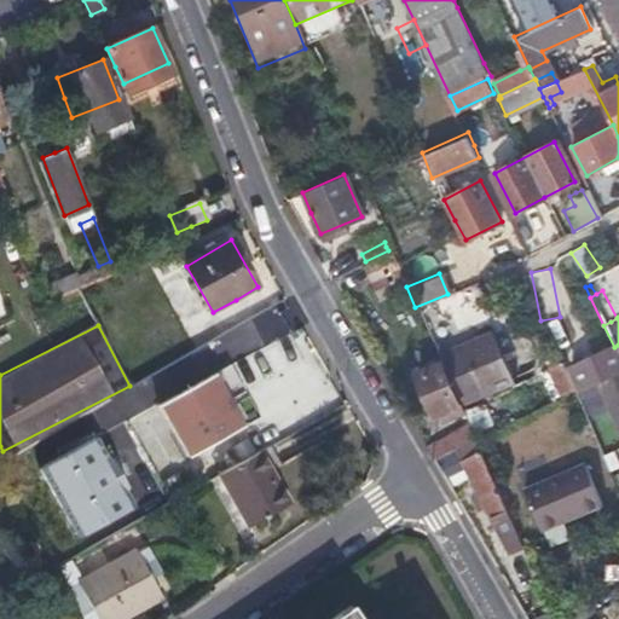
[(441,365),(457,404),(510,381),(490,330),(435,353),(441,365)]
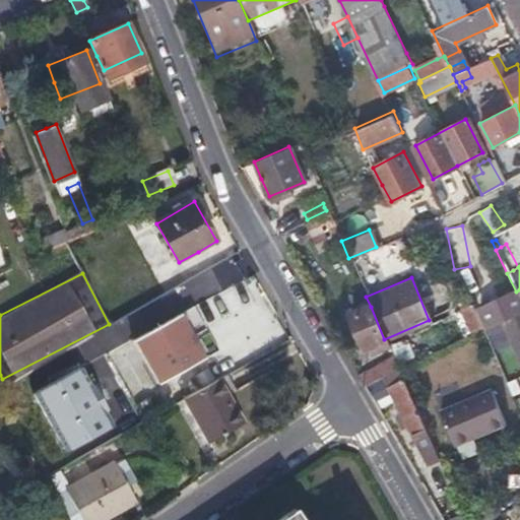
[(519,307),(513,294),(477,311),(486,328),(500,321),(519,363),(519,307)]
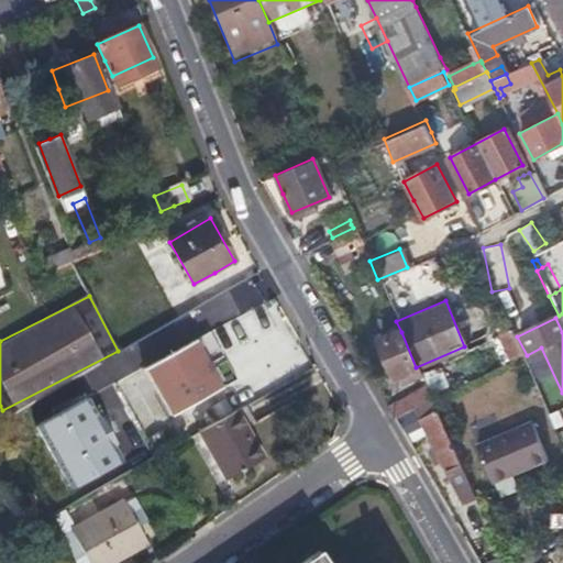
[(522,356),(516,343),(509,329),(497,334),(509,363),(522,356)]
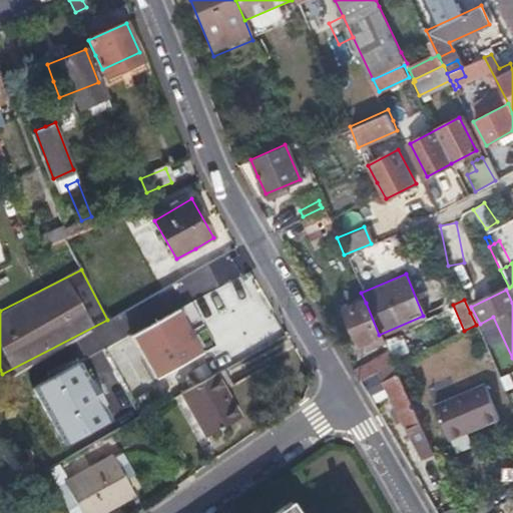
[(383,342),(379,335),(366,303),(345,312),(359,345),(374,338),(377,344),(383,342)]
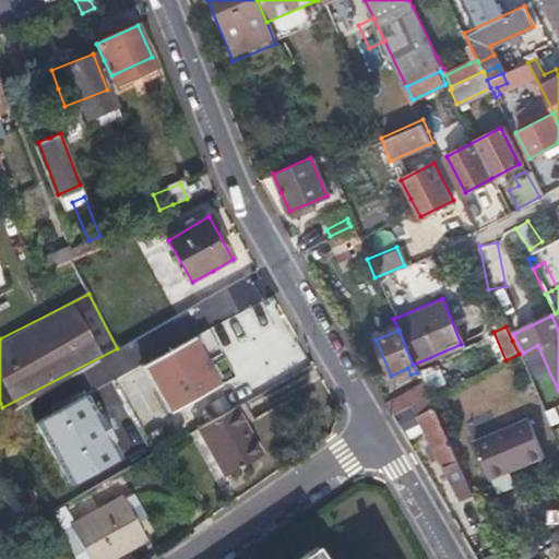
[(193,341),(169,355),(144,369),(169,414),(218,387),(193,341)]
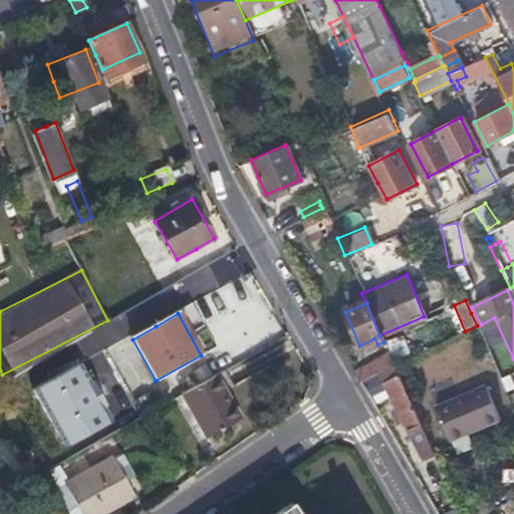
[(130,334),(118,315),(91,331),(101,348),(102,349),(130,334)]
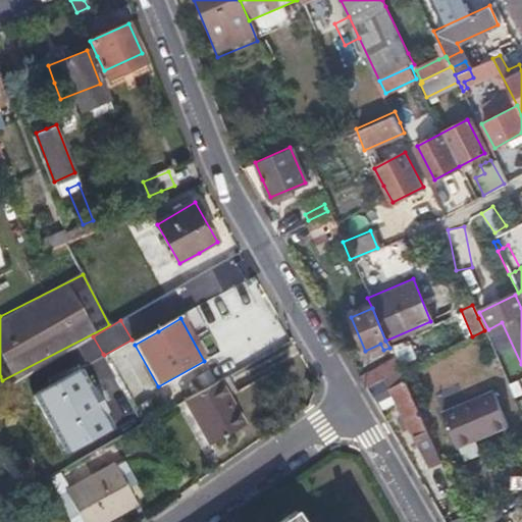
[(87,340),(97,357),(103,354),(93,336),(87,340)]
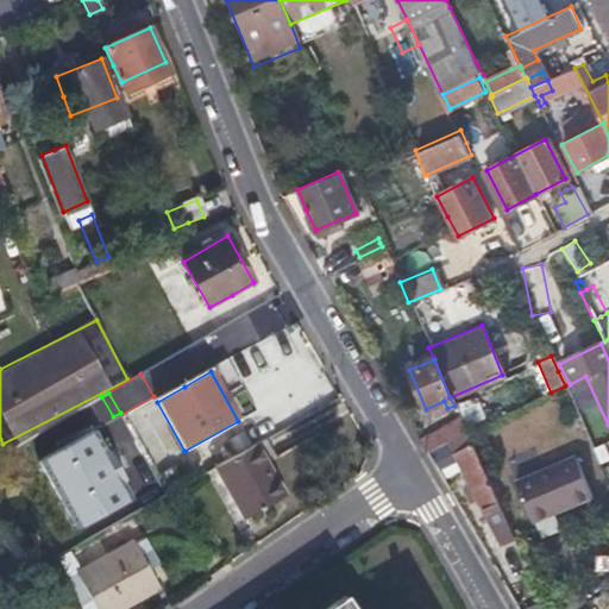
[(0,453),(0,456),(5,465),(10,476),(113,416),(101,396),(0,453)]
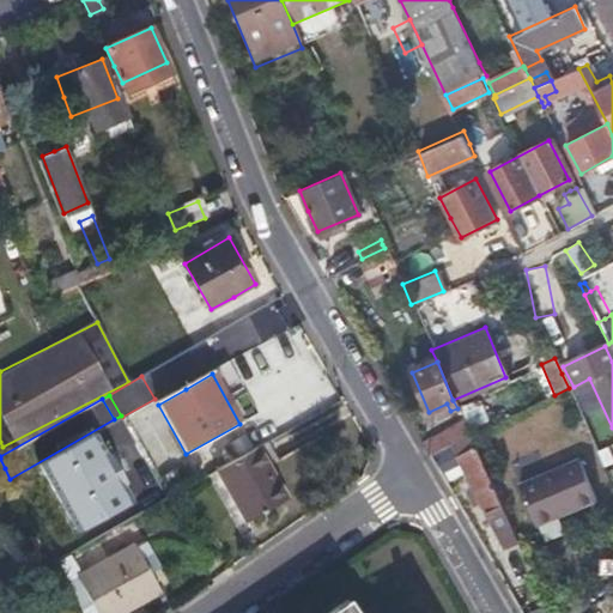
[(429,456),(450,443),(468,434),(462,420),(422,444),(429,456)]
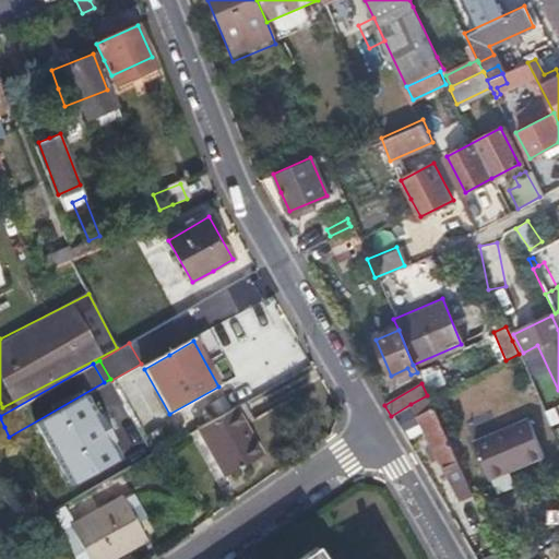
[(411,404),(420,424),(430,443),(425,447),(429,456),(436,453),(456,498),(468,494),(427,395),(411,404)]
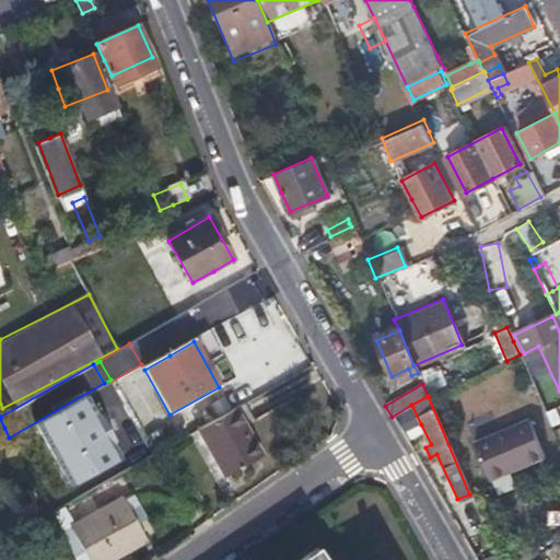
[(200,430),(213,453),(226,477),(261,457),(235,410),(200,430)]
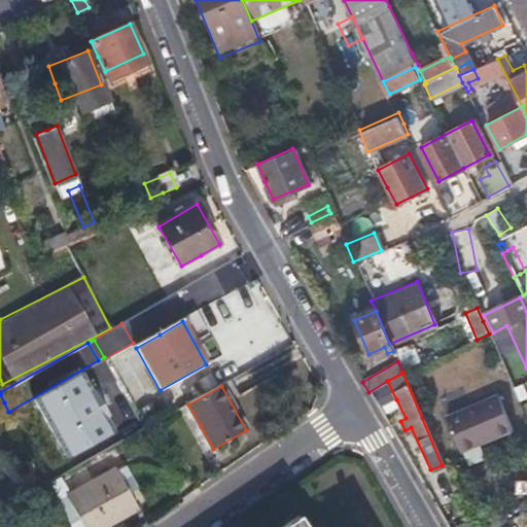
[(495,394),(443,416),(458,451),(510,428),(495,394)]
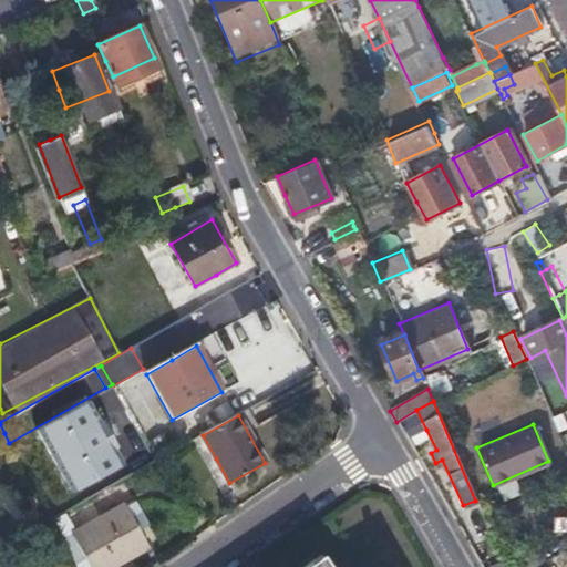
[(475,501),(463,505),(471,519),(482,514),(475,501)]
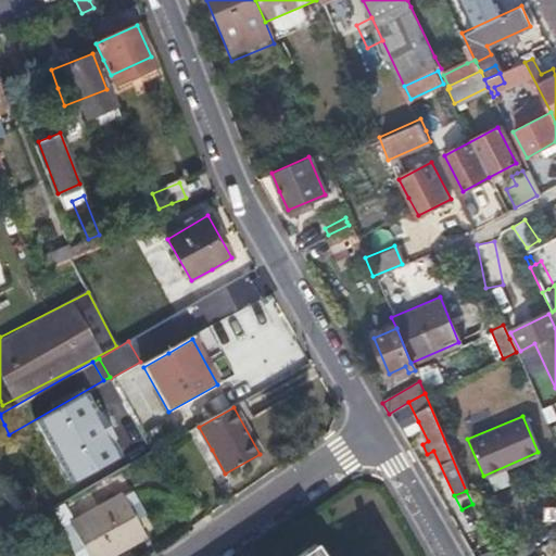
[(73,525),(85,544),(91,555),(111,555),(146,535),(122,495),(73,525)]
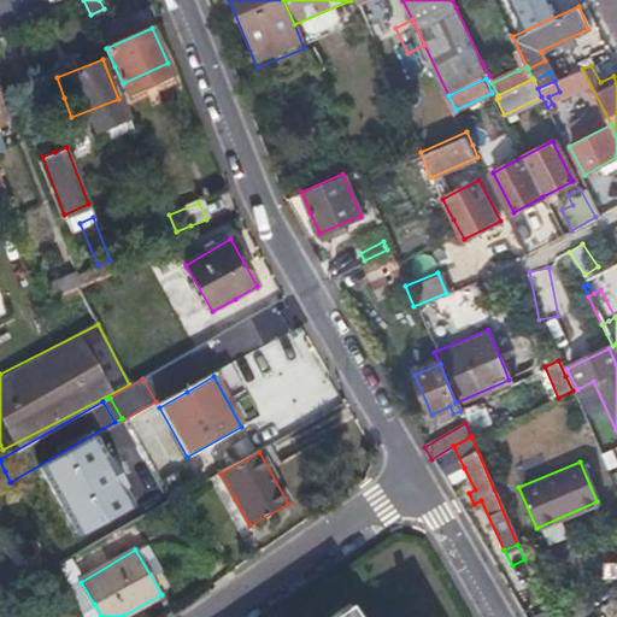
[(329,616),(356,616),(348,604),(329,616)]
